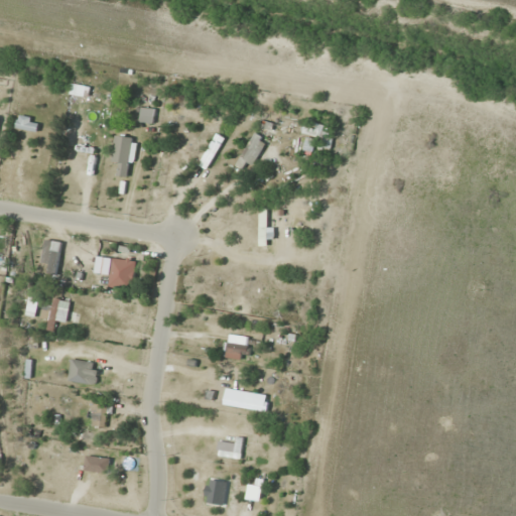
[(154,107),(140,107),(140,121),(154,121),(154,107)]
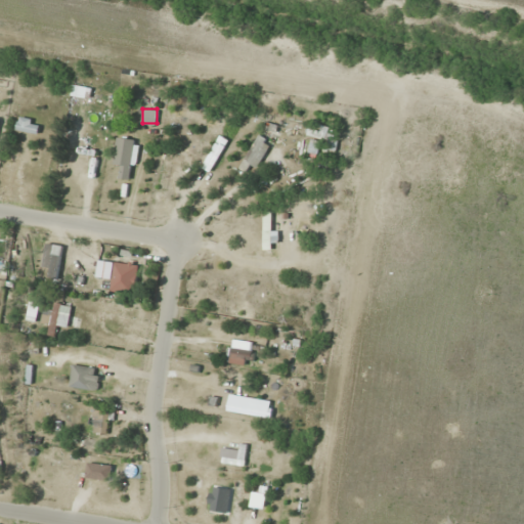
[(37,134),(40,121),(18,116),(15,129),(37,134)]
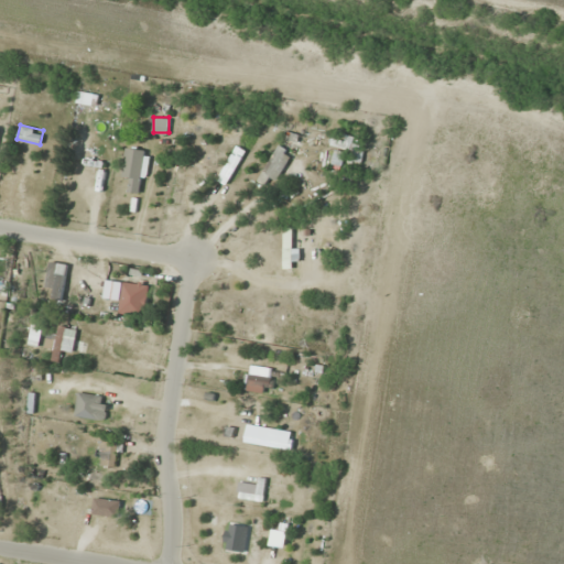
[(109,155),(110,138),(75,133),(73,151),(109,155)]
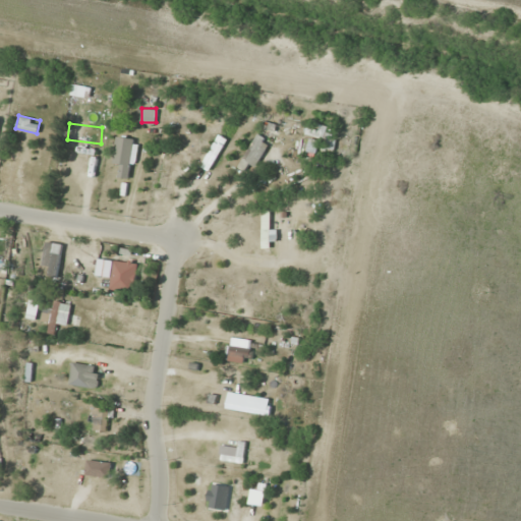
[(250,174),(270,140),(256,132),(237,167),(250,174)]
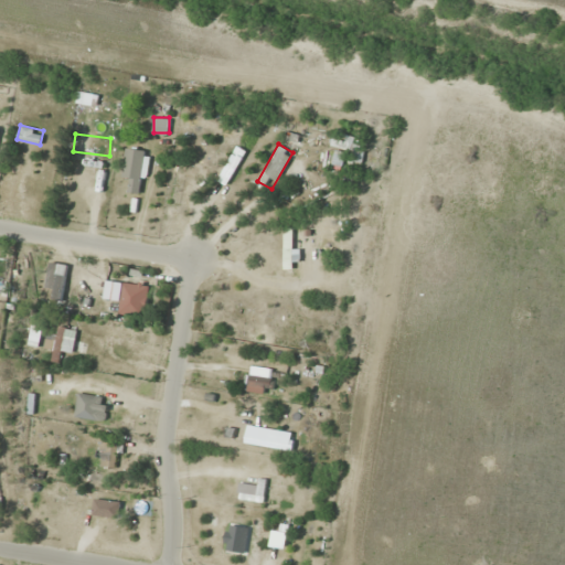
[(147,149),(124,148),(123,180),(130,180),(130,192),(145,193),(147,149)]
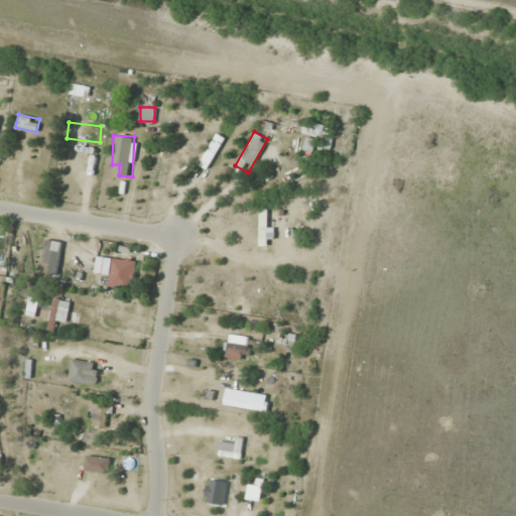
[(311,160),(314,138),(304,137),(302,159),(311,160)]
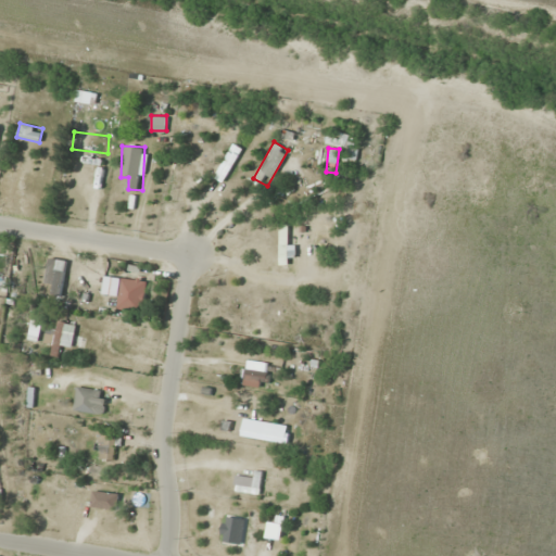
[(280,264),(290,264),(289,228),(279,229),(280,264)]
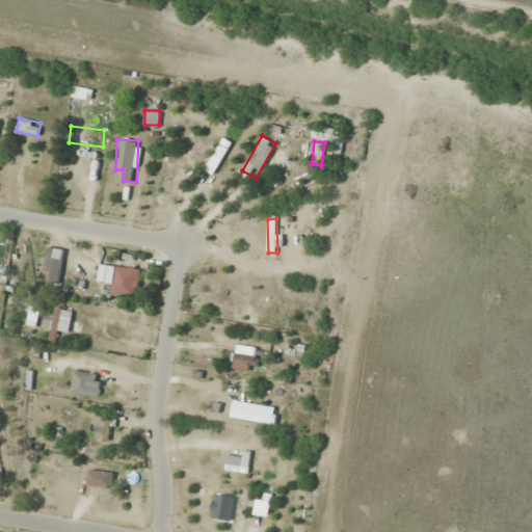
[(137,289),(139,280),(126,277),(127,267),(116,266),(111,295),(123,297),(124,287),(137,289)]
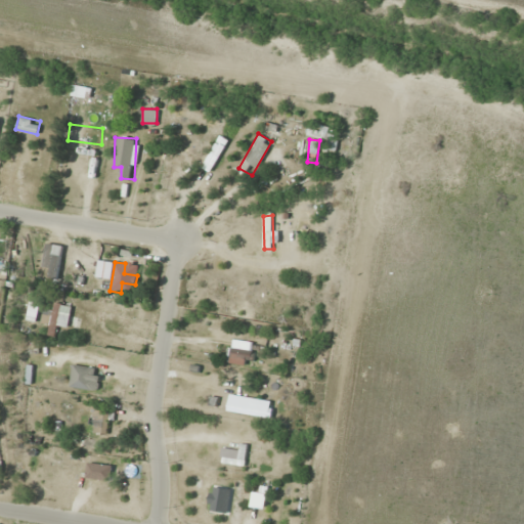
[(83,287),(83,274),(67,274),(67,287),(83,287)]
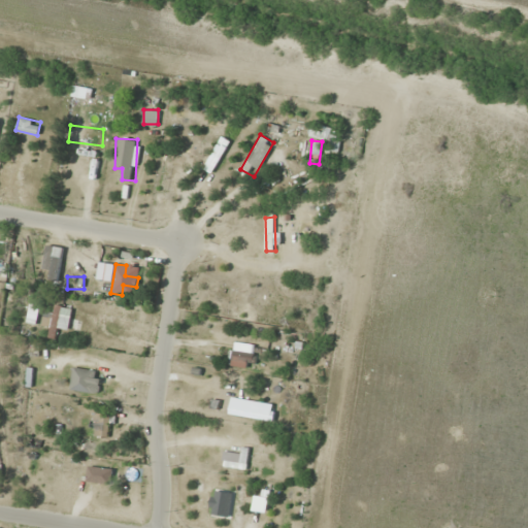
[(72,307),(53,304),(48,336),(57,337),(58,328),(69,329),(72,307)]
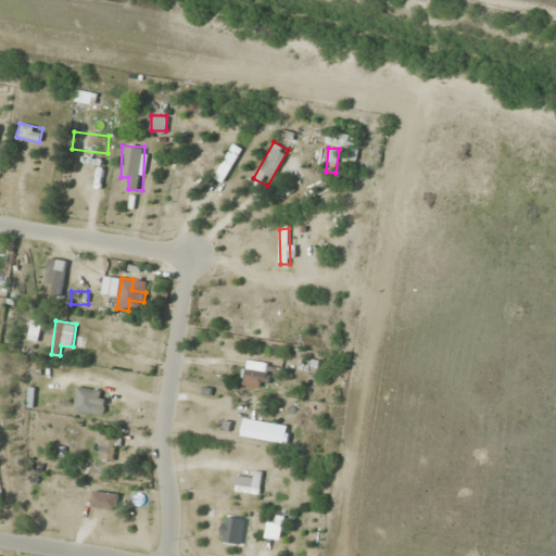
[(104,414),(106,390),(76,387),(74,411),(104,414)]
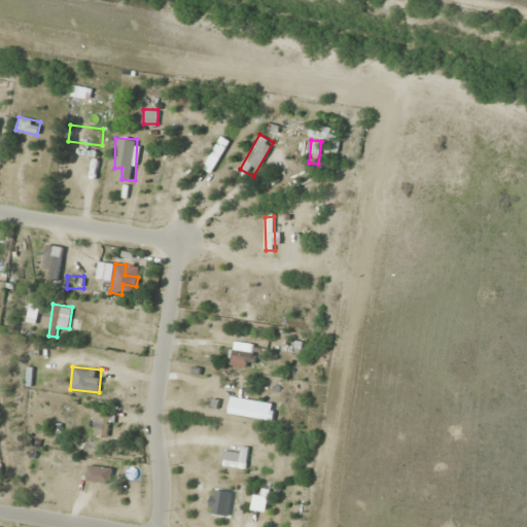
[(112,413),(92,413),(91,434),(111,435),(112,413)]
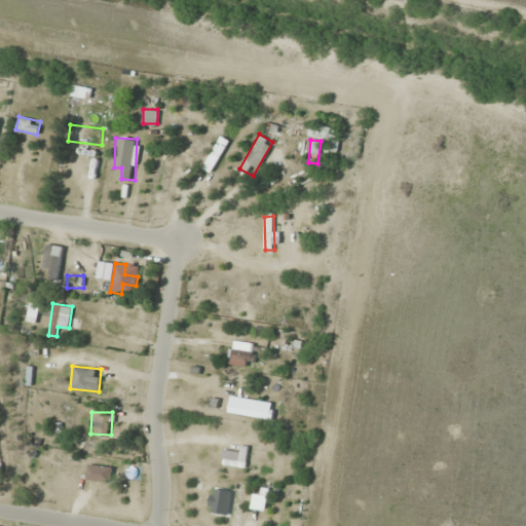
[(117,468),(76,466),(76,476),(116,478),(117,468)]
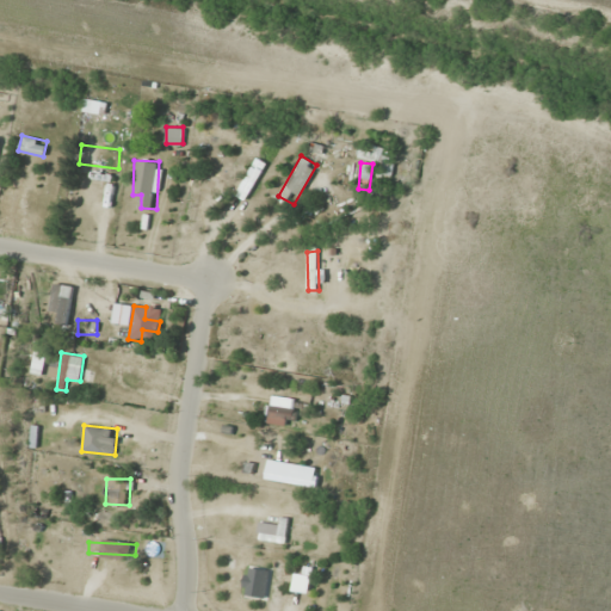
[(267,608),(277,609),(282,562),(272,561),(267,608)]
